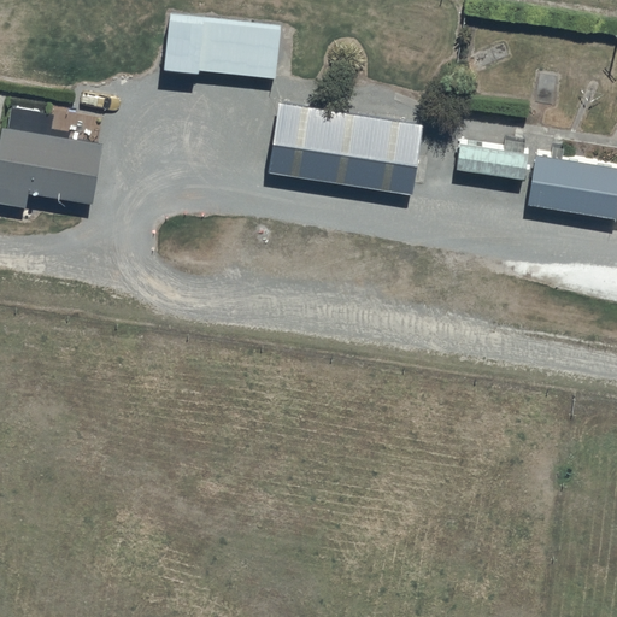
[(281,23),(170,15),(166,62),(276,70),(281,23)]
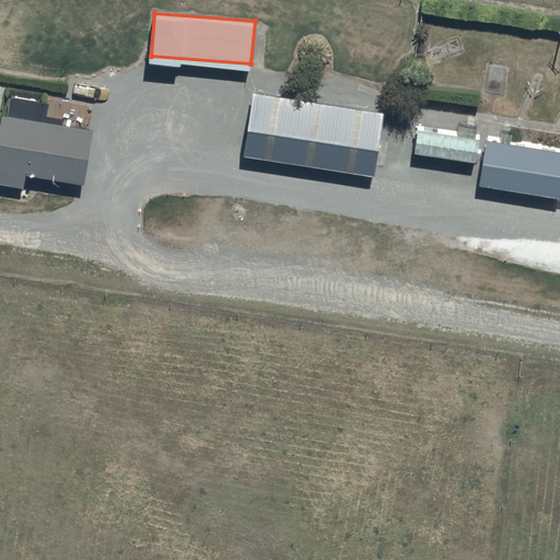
[(384,114),(254,94),(244,156),(374,176),(384,114)]
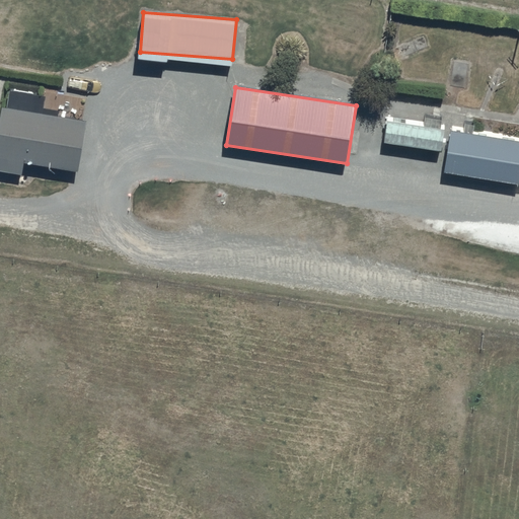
[(47,99),(11,95),(8,109),(2,108),(0,122),(0,157),(9,159),(7,174),(22,177),(24,162),(80,172),(88,123),(59,118),(60,114),(45,110),(47,99)]
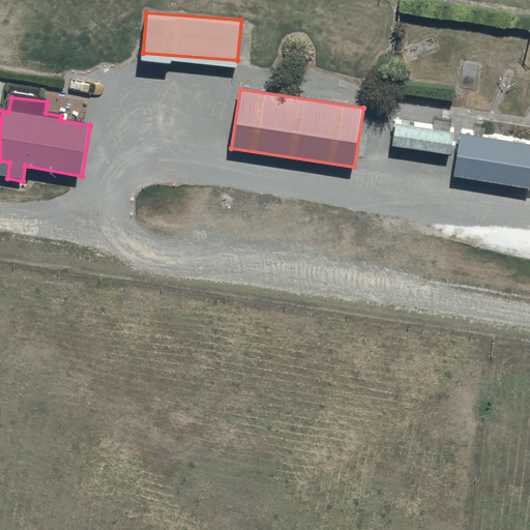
[(436,121),(434,131),(395,126),(392,147),(451,158),(455,136),(451,135),(453,123),(436,121)]
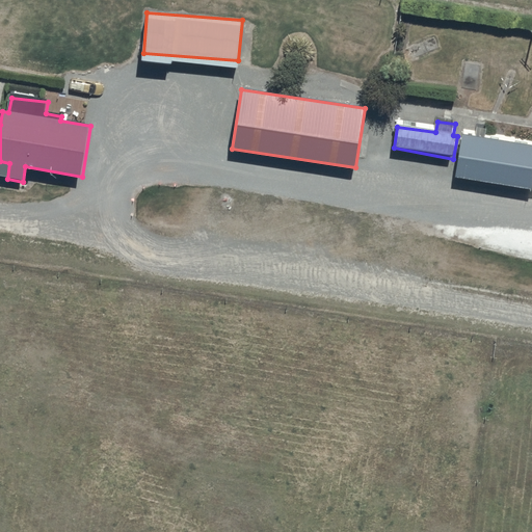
[(531,186),(531,149),(485,140),(487,131),(478,129),(479,125),(466,122),(459,156),(455,178),(531,191),(531,186)]
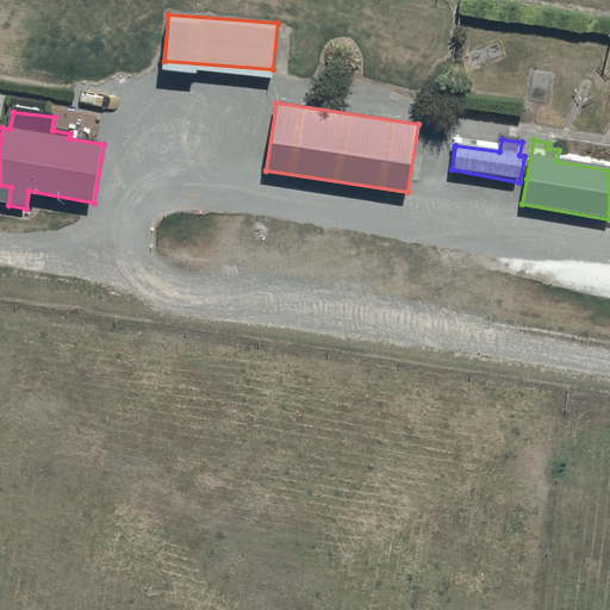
All buildings are outlined.
